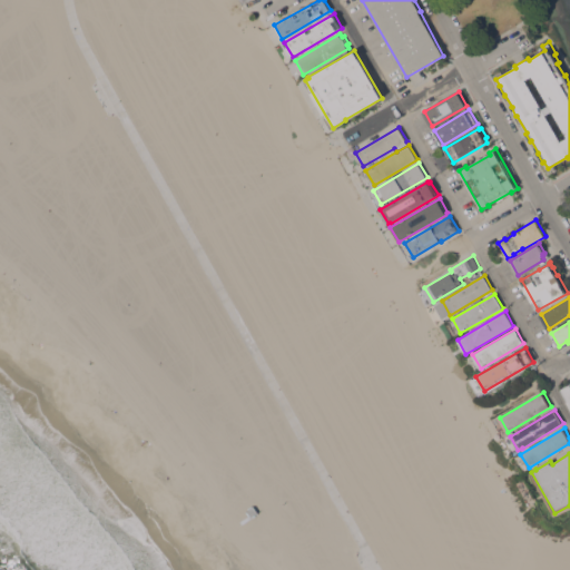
[(254,507),(257,513),(249,518),(246,511),(254,507)]
